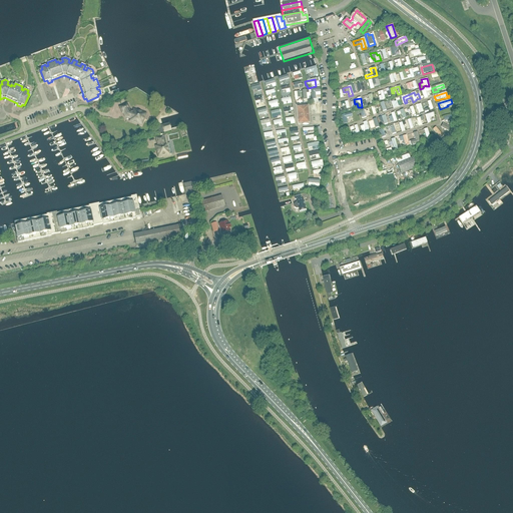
[(126,104),(120,107),(122,113),(123,113),(125,117),(130,119),(130,120),(132,121),(131,121),(134,122),(140,124),(141,119),(143,120),(143,118),(144,119),(145,116),(144,115),(145,114),(133,110),(132,114),(129,113),(128,110),(129,110),(126,104)]
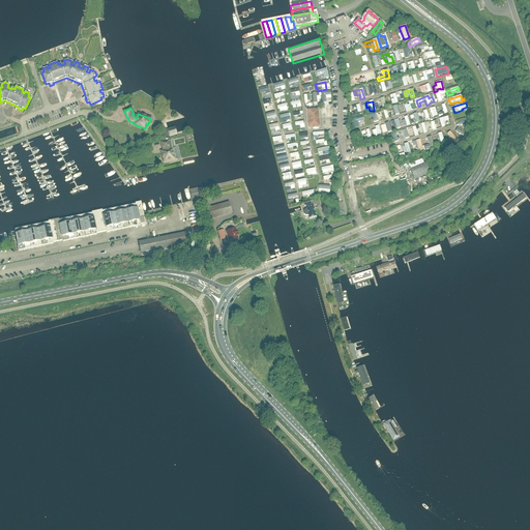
[(428,110),(430,117),(436,115),(434,108),(428,110)]
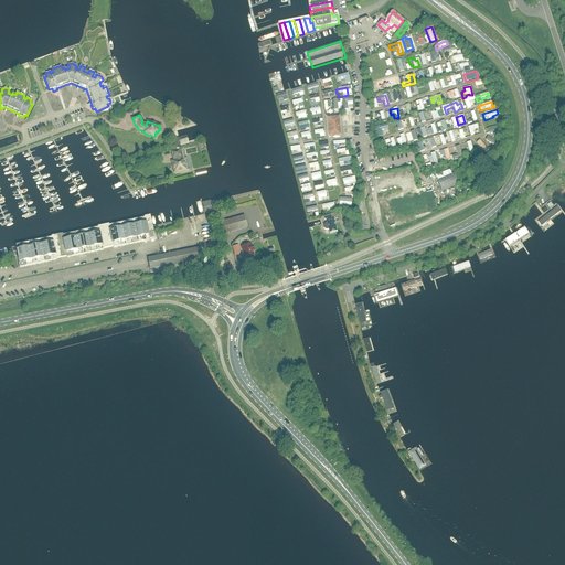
[(339,117),(328,118),(330,137),(341,136),(339,117)]
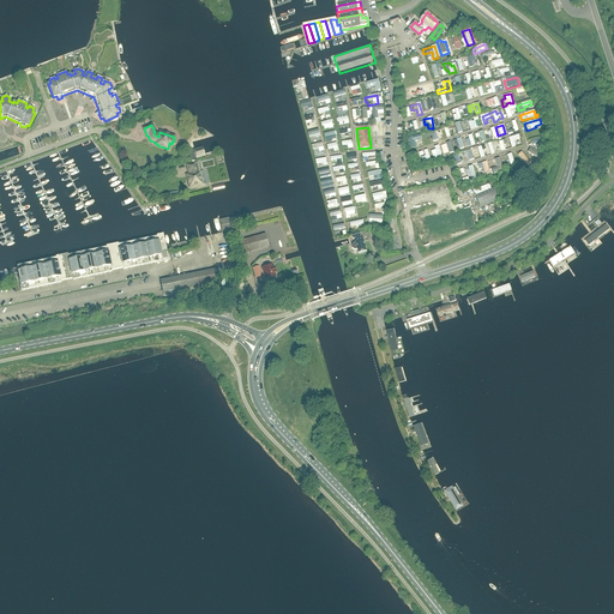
[(420,149),(417,134),(411,136),(411,137),(408,138),(409,150),(420,149)]
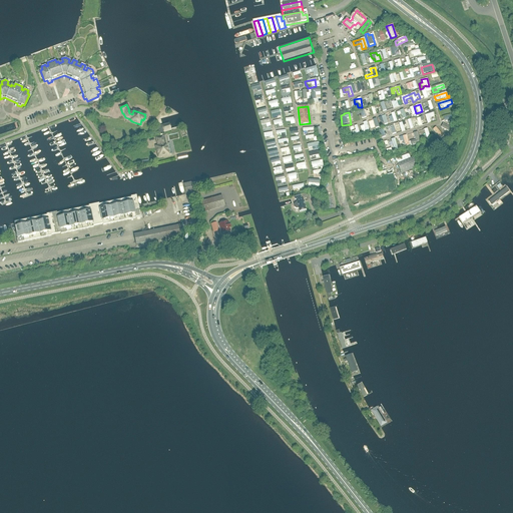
[(429,121),(434,119),(432,113),(423,115),(426,124),(430,123),(429,121)]
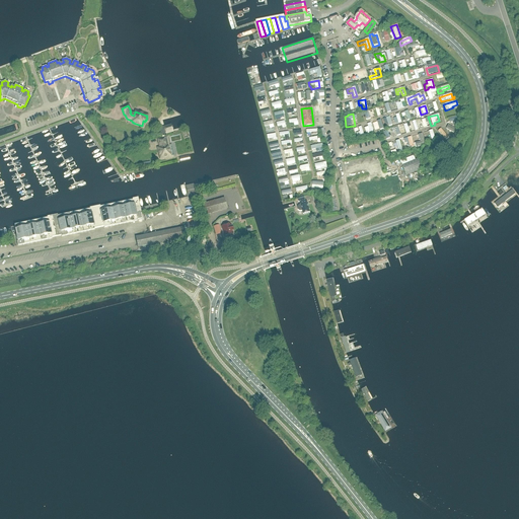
[(170,125),(163,127),(165,135),(173,133),(170,125)]
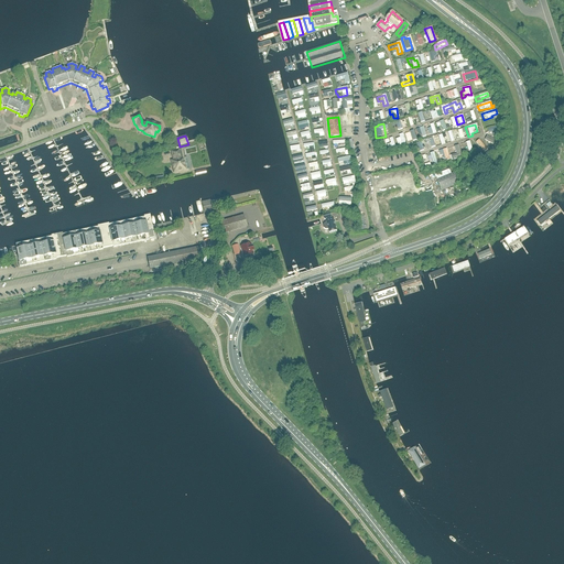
[(427,149),(434,147),(433,142),(436,141),(435,136),(424,140),(427,149)]
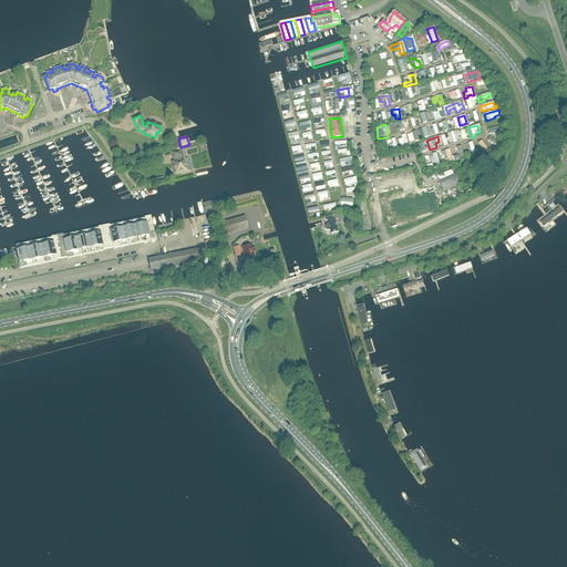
[(496,146),(498,142),(488,137),(486,142),(496,146)]
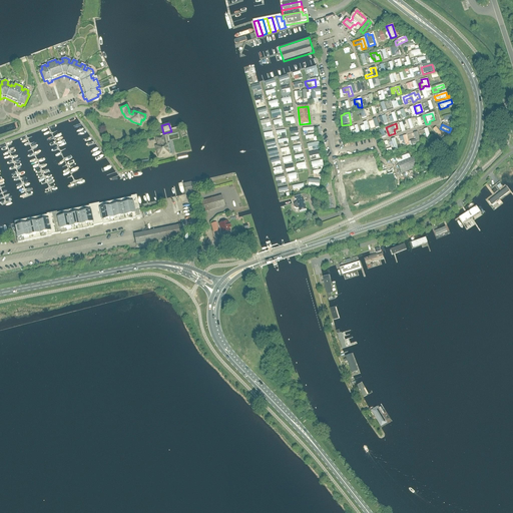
[(435,129),(432,132),(439,138),(442,136),(435,129)]
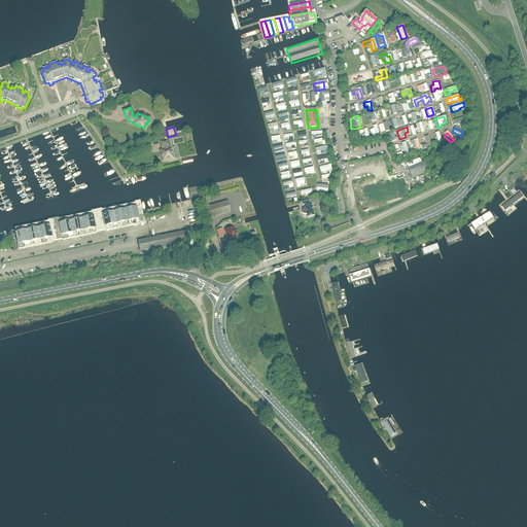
[(419,148),(422,147),(422,149),(430,146),(427,136),(423,138),(425,144),(419,146),(419,148)]
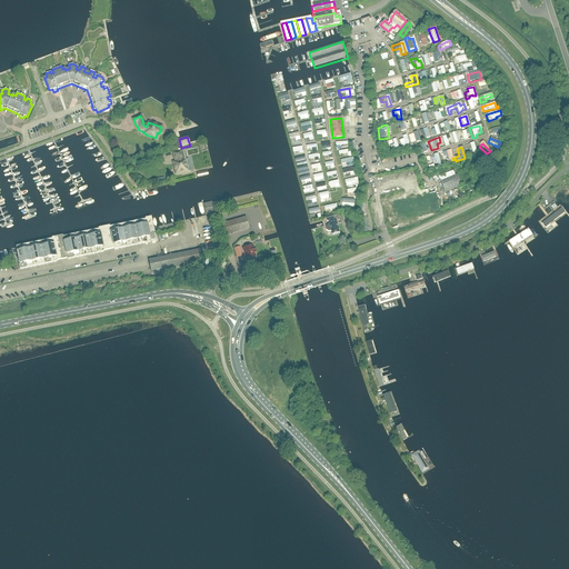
[(443,155),(446,155),(448,161),(451,160),(449,150),(442,152),(443,155)]
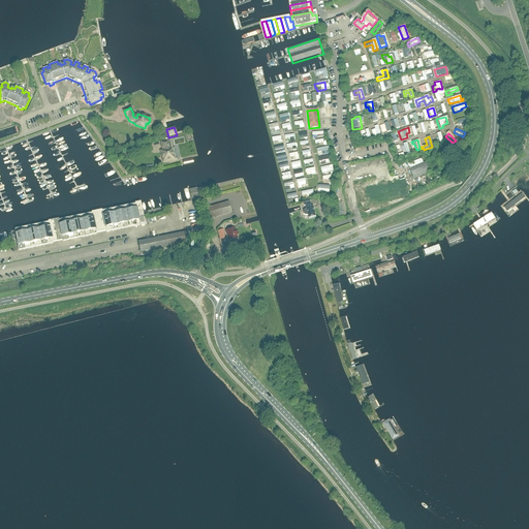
[(167,142),(161,143),(163,151),(162,151),(164,160),(168,159),(168,161),(175,160),(172,149),(169,141),(167,142)]
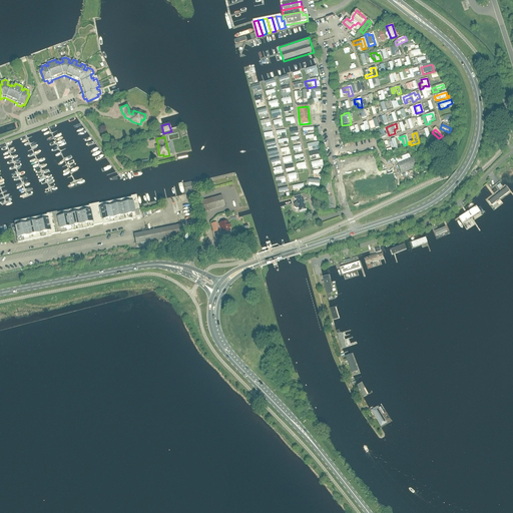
[(393,139),(383,142),(386,150),(392,148),(392,150),(397,148),(393,139)]
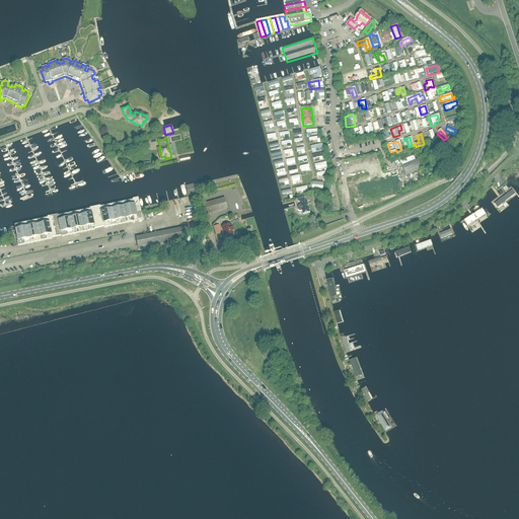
[(413,156),(399,161),(401,165),(415,160),(413,156)]
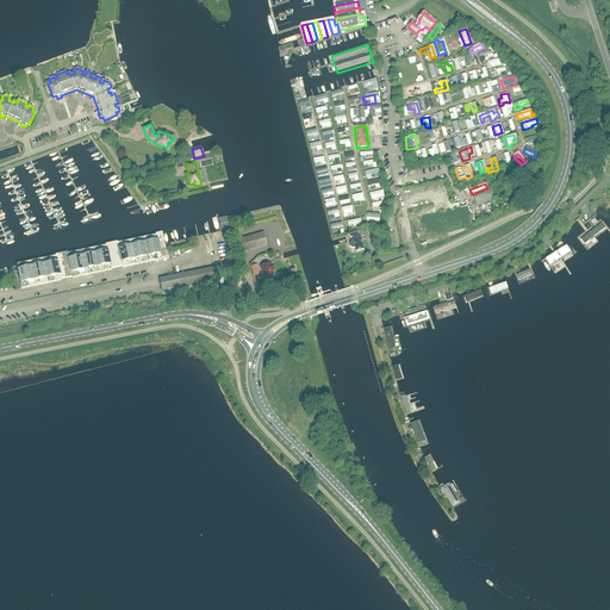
[(473,195),(478,206),(497,199),(492,187),(473,195)]
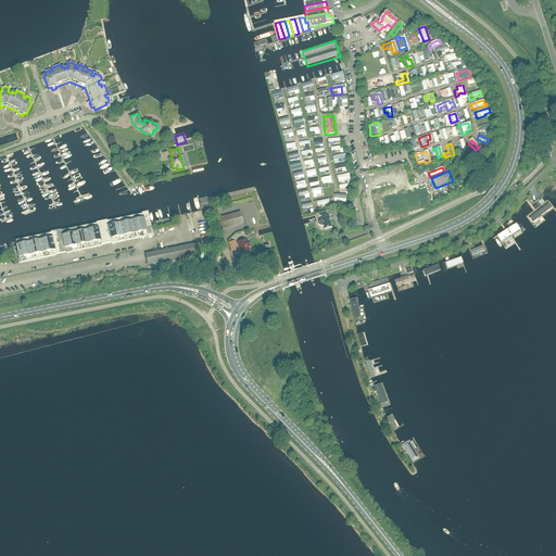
[(426,193),(407,197),(411,211),(429,207),(426,193)]
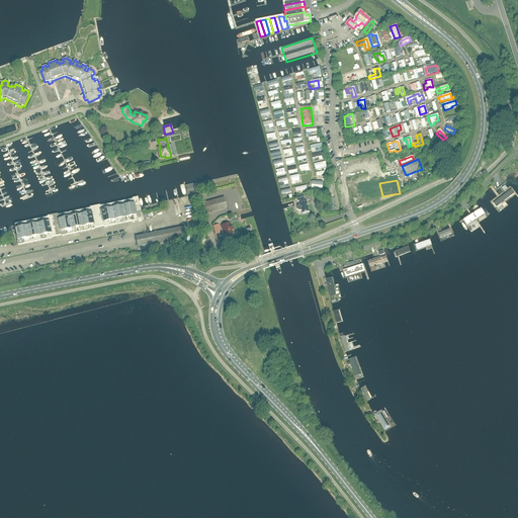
[(185,186),(187,196),(187,197),(195,195),(192,184),(185,186)]
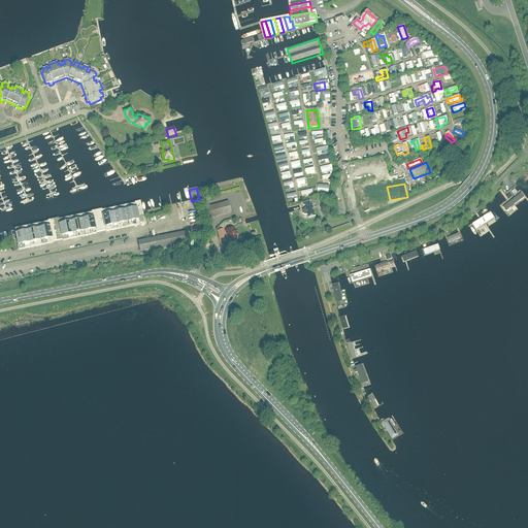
[(499,206),(505,215),(526,198),(520,190),(499,206)]
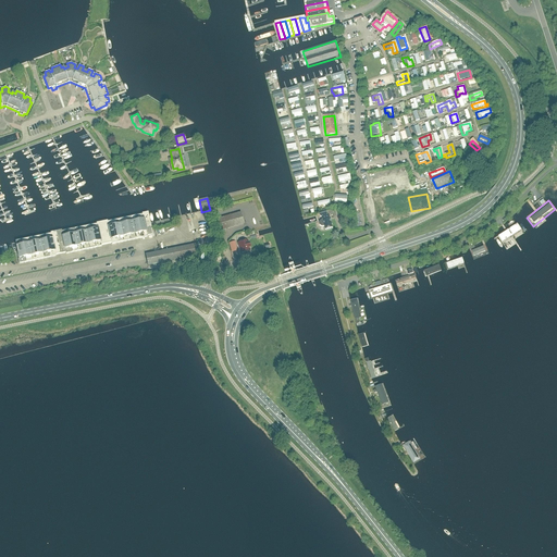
[(141,214),(141,215),(143,215),(147,236),(152,235),(149,223),(148,213),(141,214)]
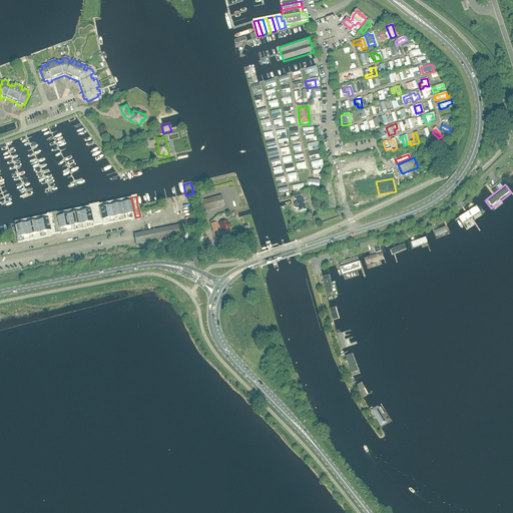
[(224,207),(221,196),(200,202),(203,213),(224,207)]
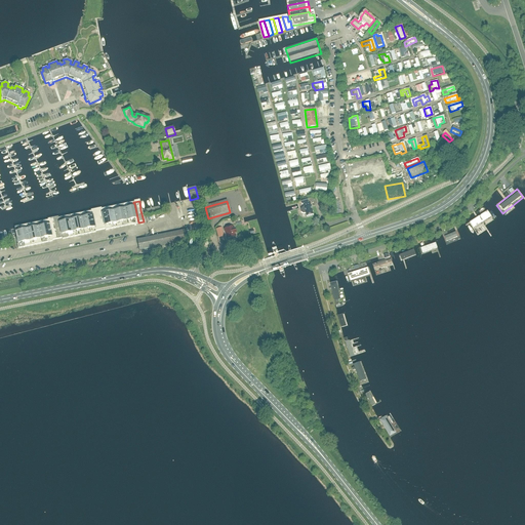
[(330,206),(321,201),(318,206),(327,211),(330,206)]
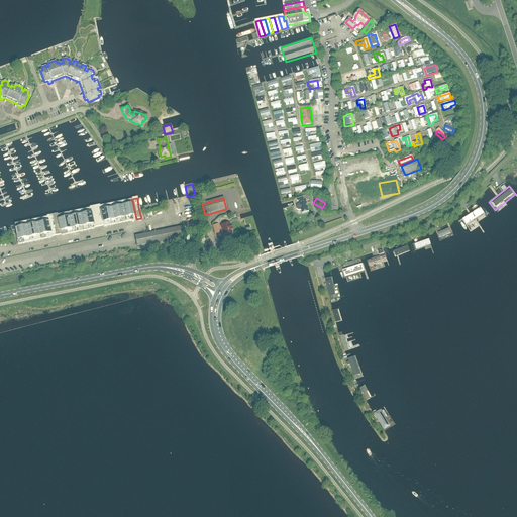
[(136,220),(136,219),(132,200),(131,200),(126,201),(130,222),(136,220)]
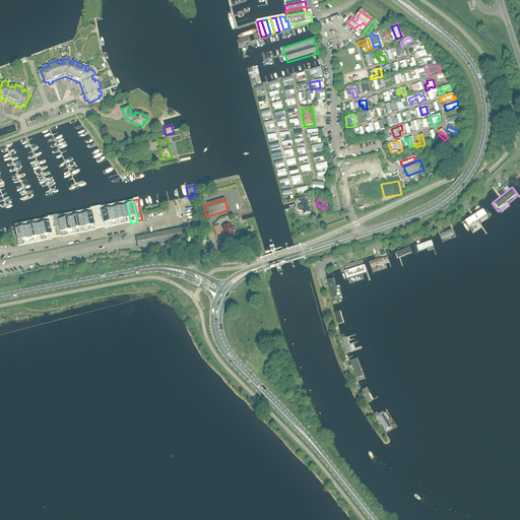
[(127,202),(122,203),(126,224),(131,223),(127,202)]
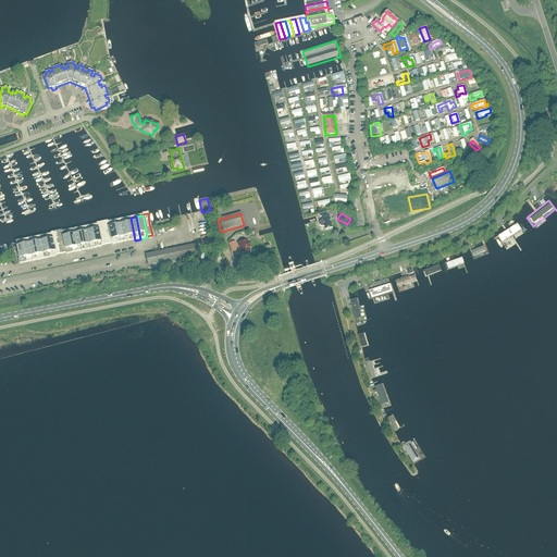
[(131,218),(124,219),(130,242),(135,240),(131,218)]
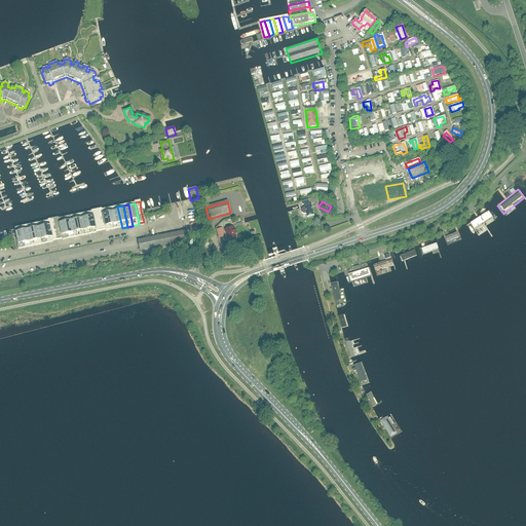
[(302,214),(304,215),(306,215),(307,218),(313,216),(311,205),(304,207),(305,209),(304,209),(302,210),(301,212),(302,214)]
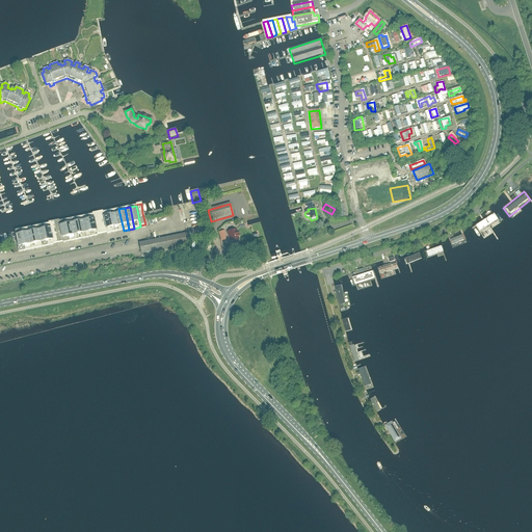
[(118,209),(113,210),(117,232),(124,231),(118,209)]
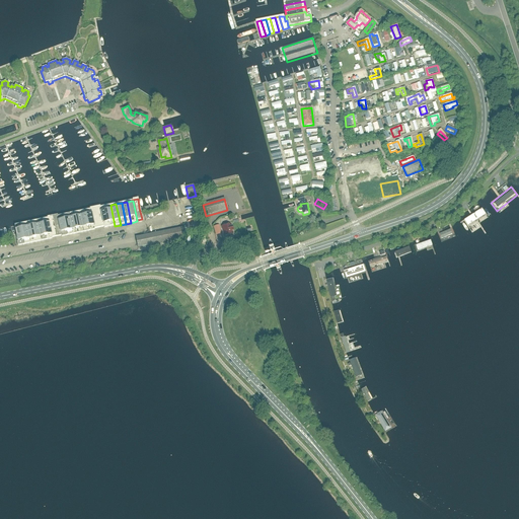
[(110,205),(104,207),(109,227),(115,226),(110,205)]
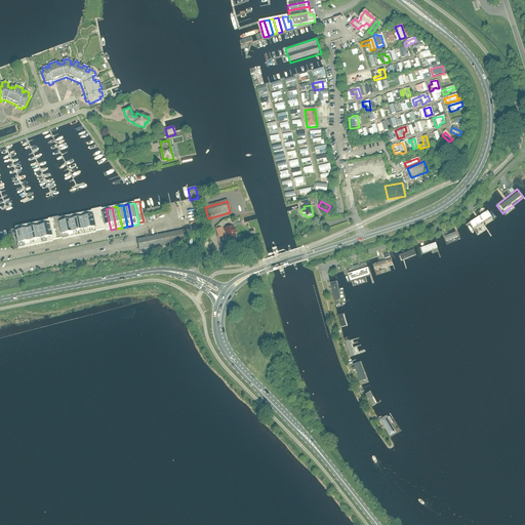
[(99,231),(105,230),(101,210),(101,209),(95,210),(99,231)]
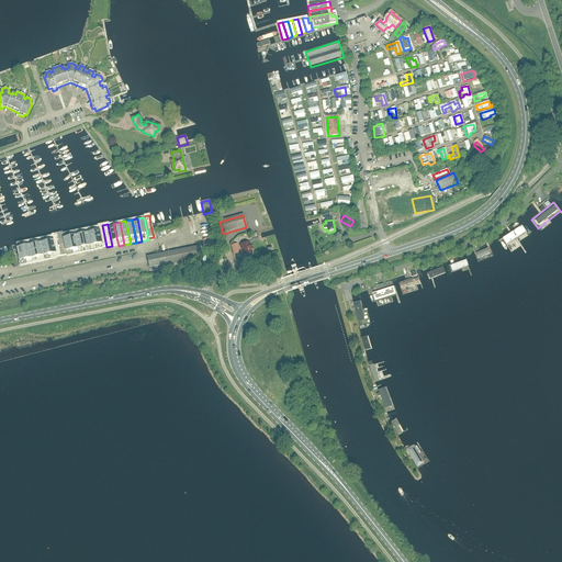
[(113,224),(108,225),(112,246),(112,247),(119,246),(113,224)]
